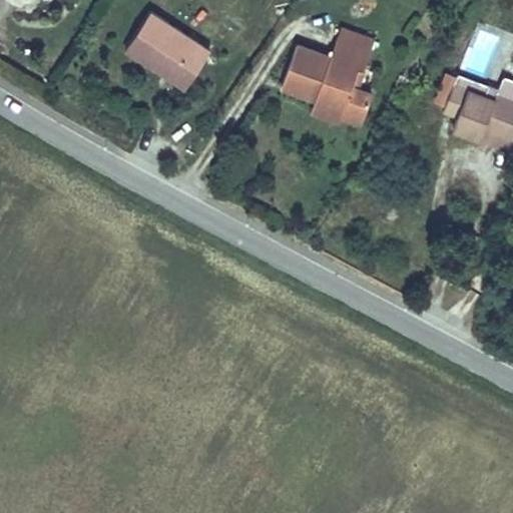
[(151,11),(126,49),(186,89),(211,51),(151,11)]
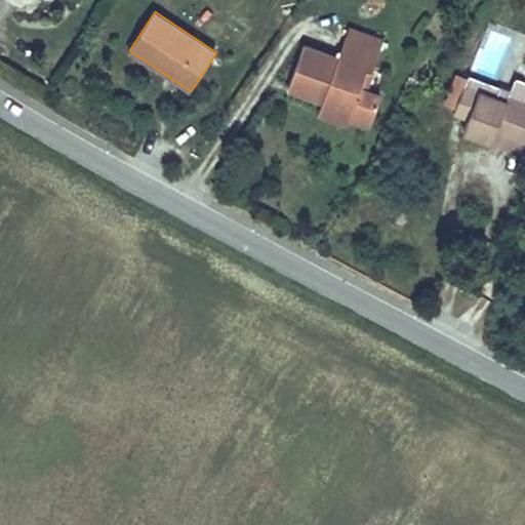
[(348,121),(371,129),(382,93),(363,87),(368,72),(372,74),(385,39),(350,27),(339,56),(304,44),(287,92),(323,105),(351,114),(348,121)]
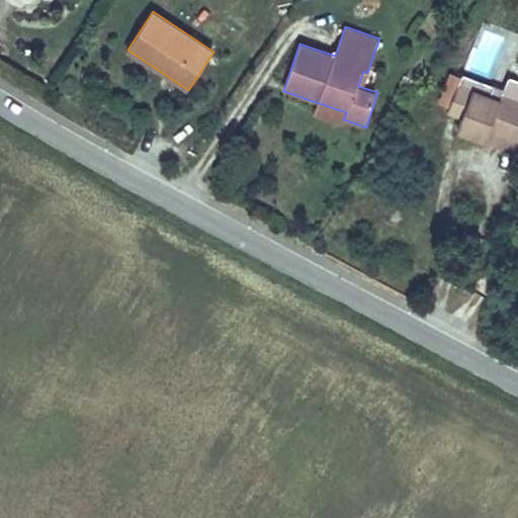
[(459,75),(445,114),(459,119),(453,135),(482,145),(483,141),(516,153),(517,146),(517,99),(501,93),(502,90),(459,75)]
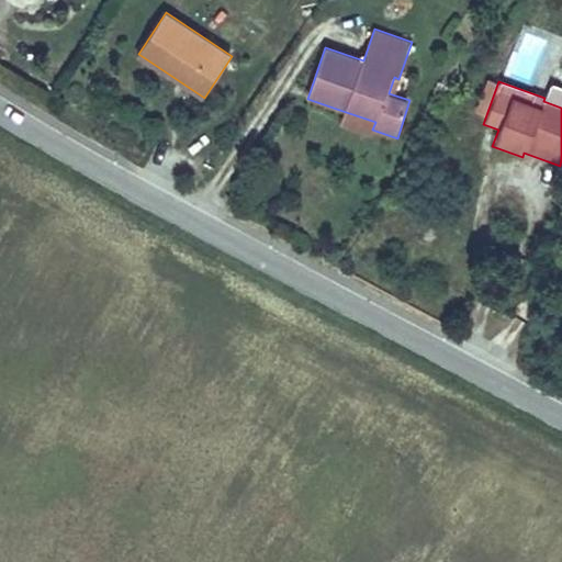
[(544,98),(543,101),(561,108),(561,89),(549,85),(544,98)]
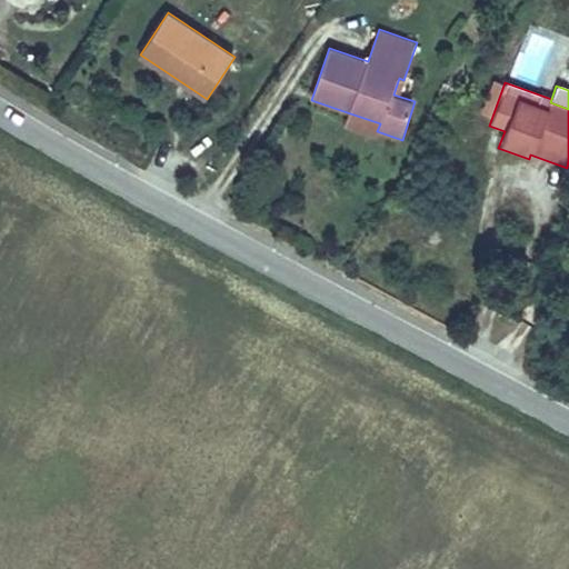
[(380,123),(350,113),(346,127),(375,137),(377,131),(380,123)]
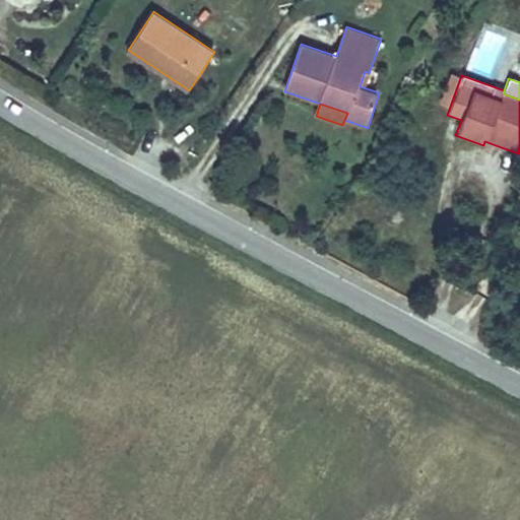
All buildings are outlined.
